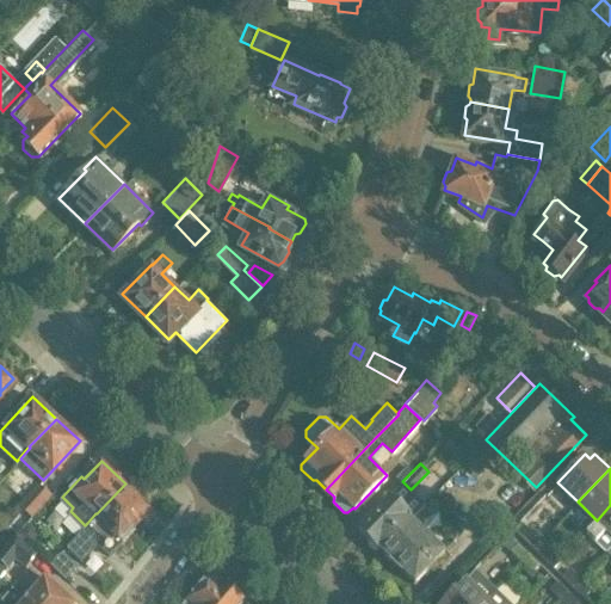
[(32,515),(51,492),(39,481),(19,503),(32,515)]
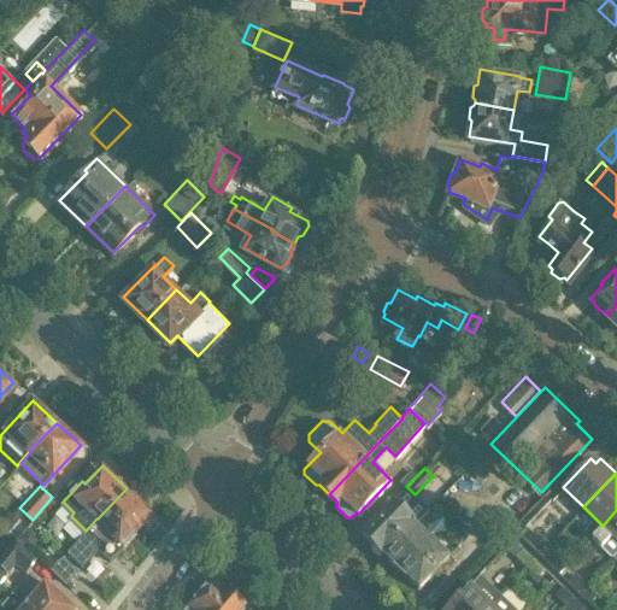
[(133,531),(151,512),(127,488),(98,518),(97,518),(88,528),(115,553),(135,533),(133,531)]
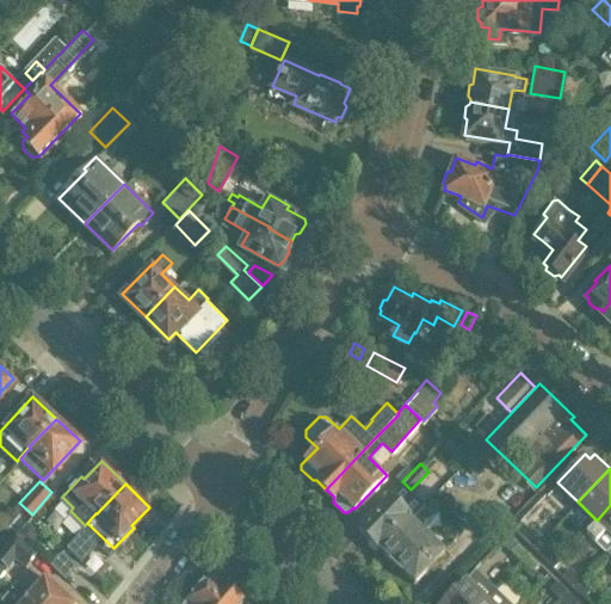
[(380,546),(381,547),(411,516),(389,494),(358,528),(366,536),(368,541),(372,544),(376,546),(378,547),(380,546)]
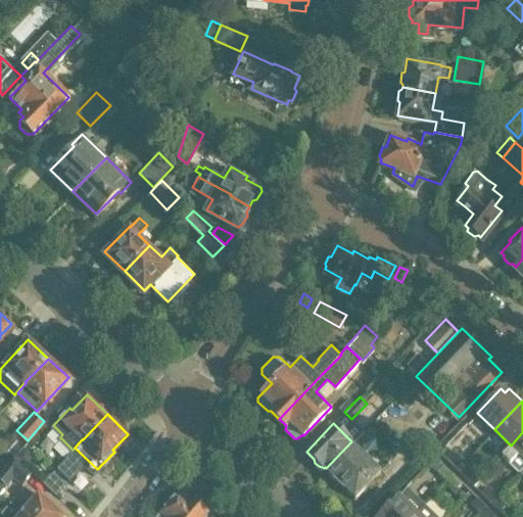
[(378,437),(381,429),(368,425),(366,433),(378,437)]
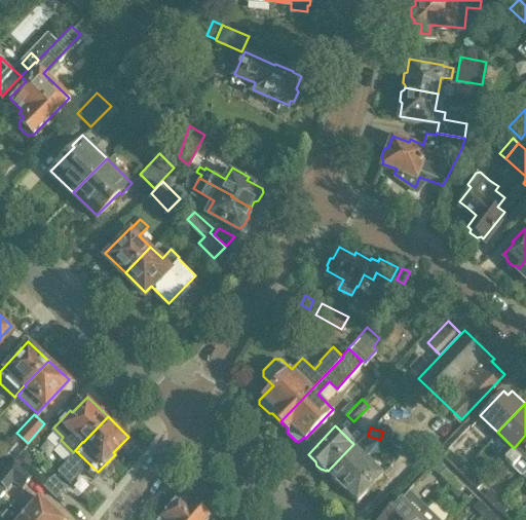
[(525,435),(514,448),(505,456),(522,473),(525,469),(525,435)]
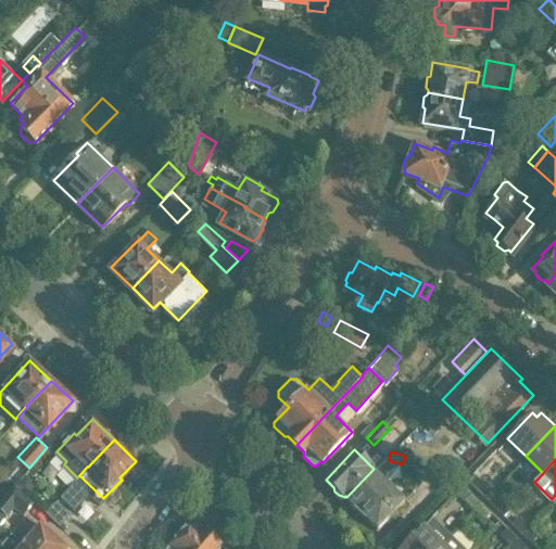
[(377,527),(404,499),(374,470),(374,469),(346,497),(356,507),(355,508),(365,518),(366,516),(377,527)]
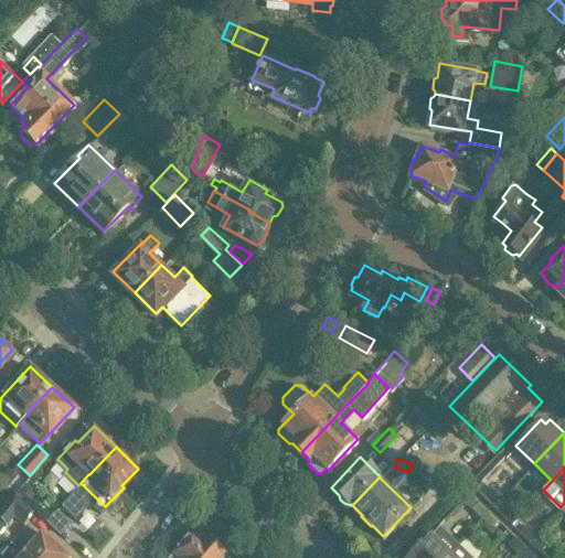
[(494,504),(501,497),(483,480),(477,486),(494,504)]
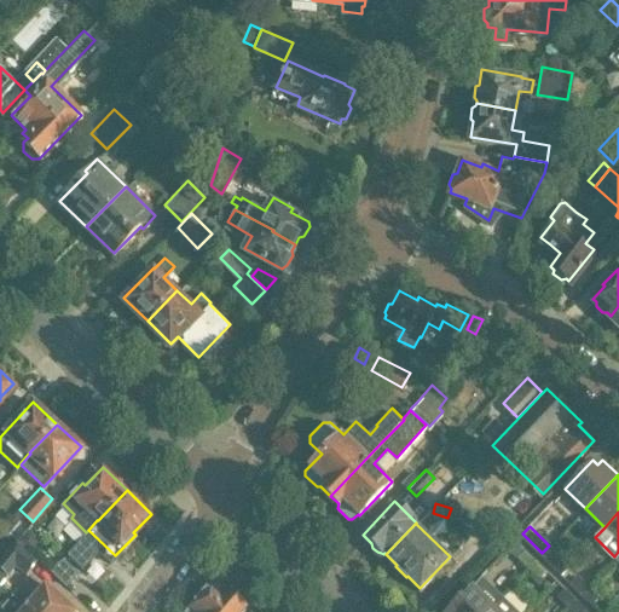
[(27,527),(18,538),(30,548),(39,537),(27,527)]
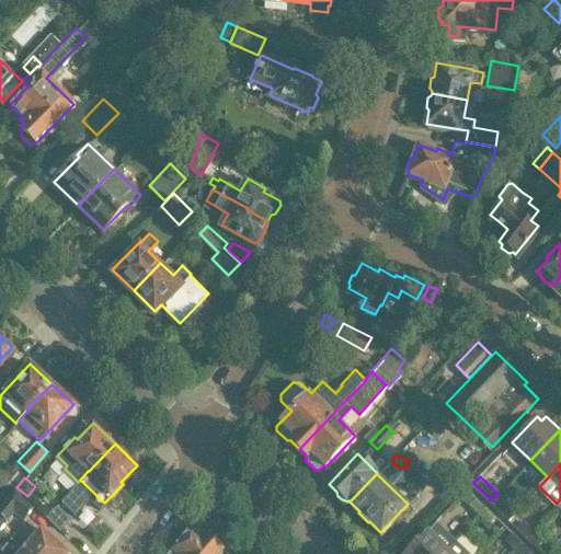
[(24,518),(36,503),(14,485),(0,504),(0,523),(2,526),(14,510),(24,518)]
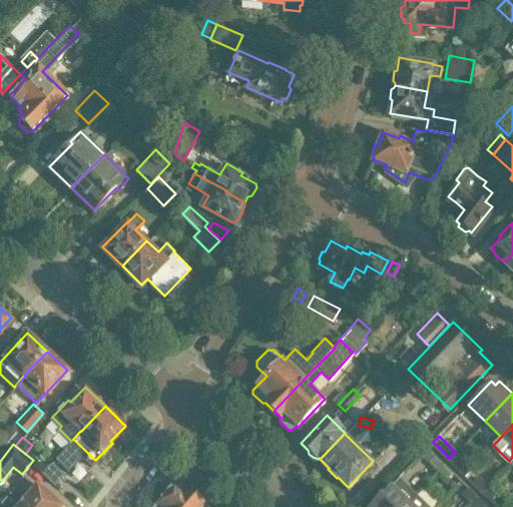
[(465,474),(471,468),(455,452),(449,458),(465,474)]
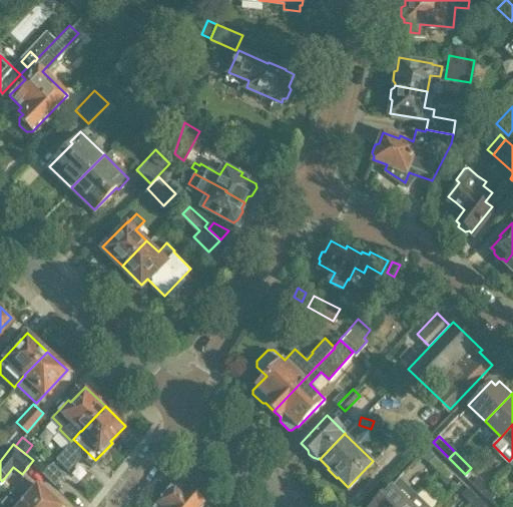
[(438,469),(445,463),(435,454),(429,460),(438,469)]
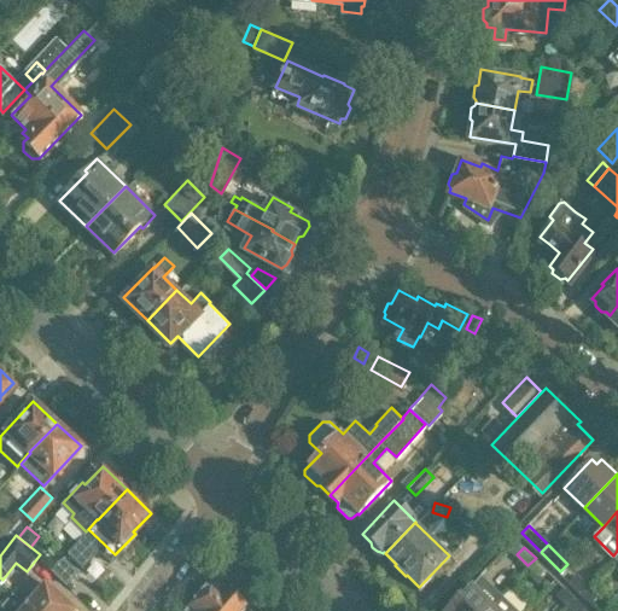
[(66,582),(79,570),(63,554),(51,566),(66,582)]
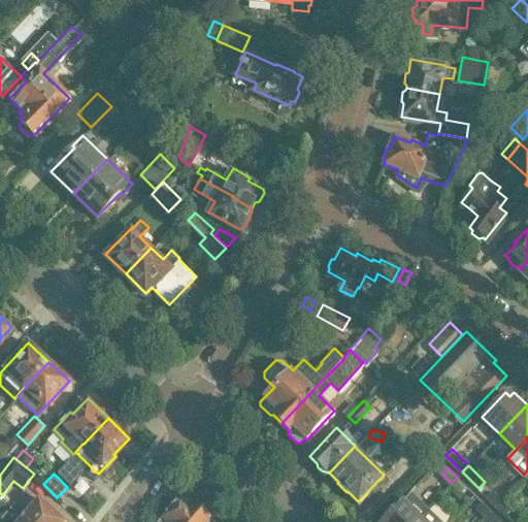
[(460,492),(466,485),(458,477),(451,483),(460,492)]
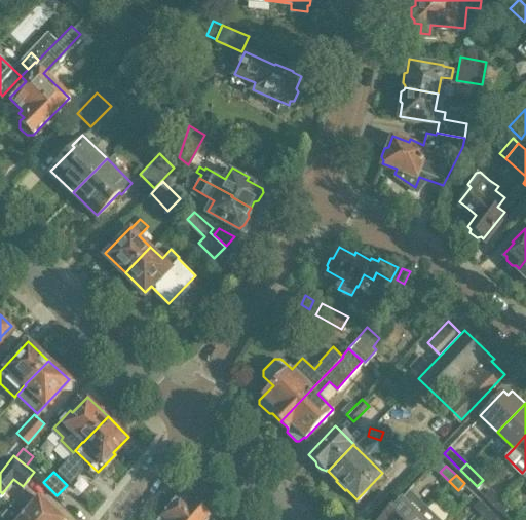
[(493,503),(499,495),(490,487),(484,493),(493,503)]
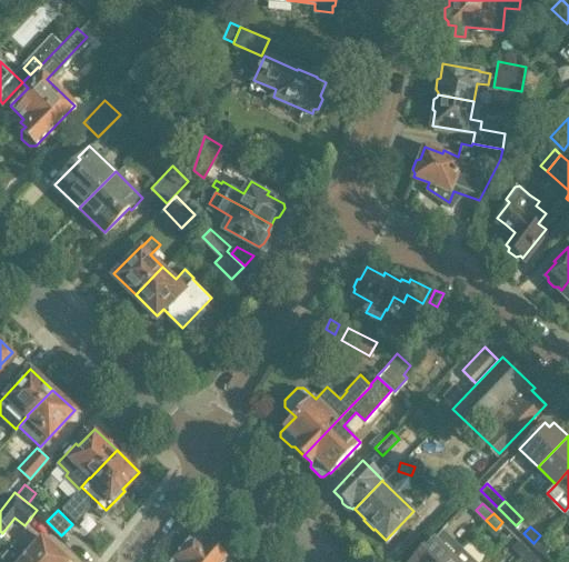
[(445,561),(451,557),(460,547),(441,529),(408,561),(445,561)]
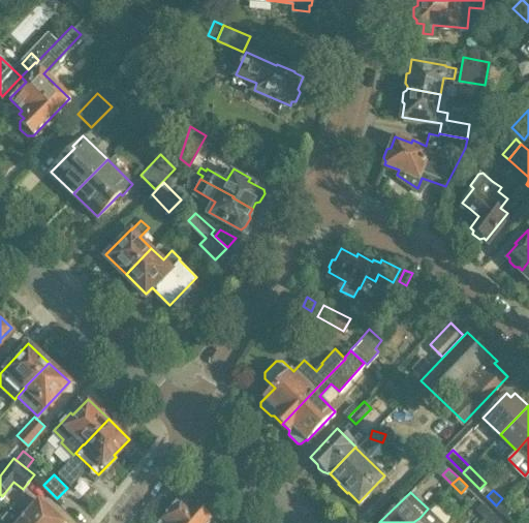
[(63,522),(66,520),(39,497),(31,506),(28,503),(19,514),(30,522),(63,522)]
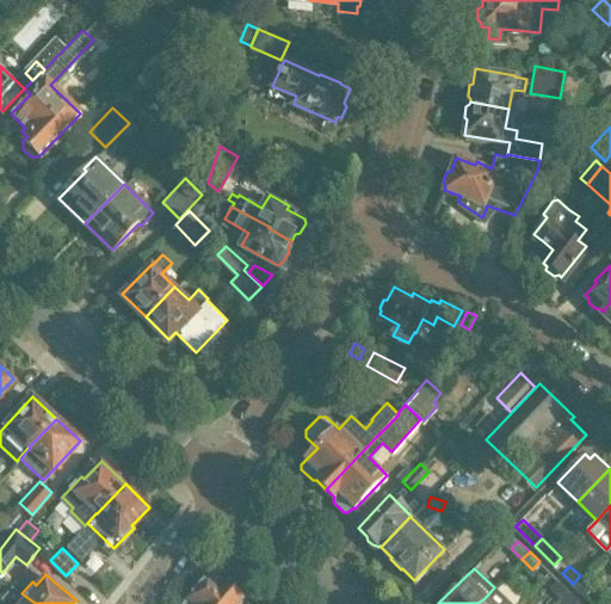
[(208,574),(189,596),(184,602),(185,603),(235,603),(242,596),(227,581),(222,587),(208,574)]
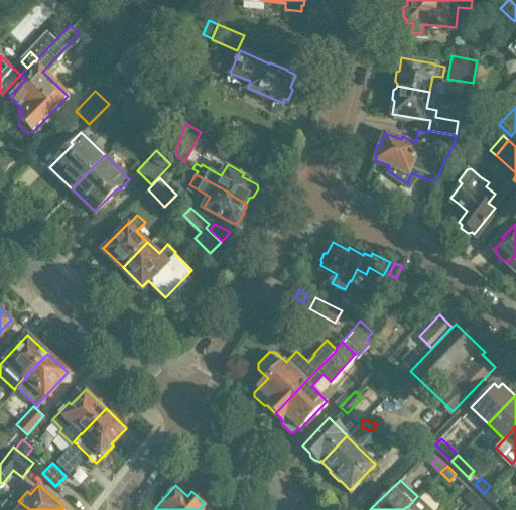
[(493,501),(499,495),(490,486),(484,493),(493,501)]
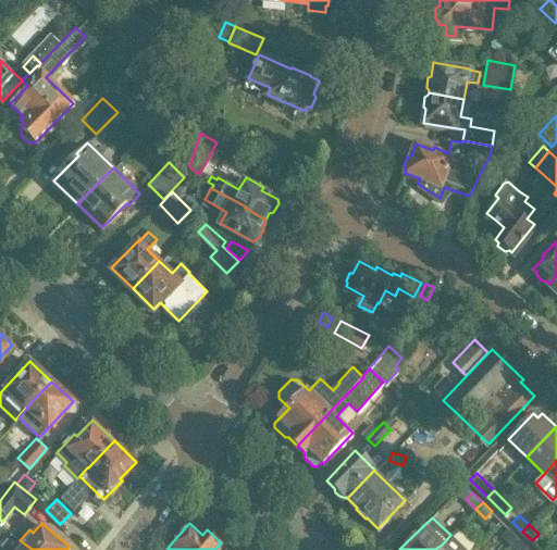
[(511,544),(518,536),(508,526),(502,534),(511,544)]
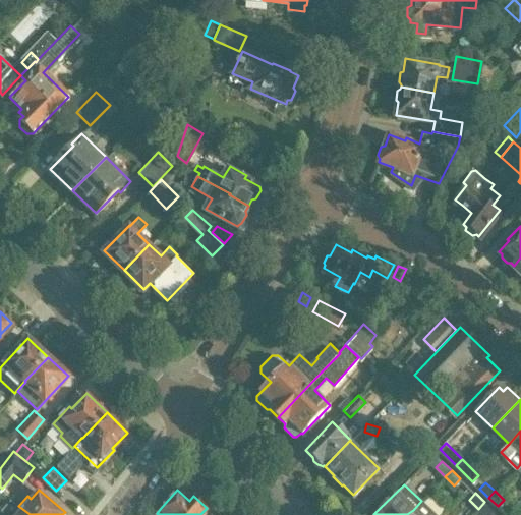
[(5,512),(2,514),(30,514),(18,506),(14,502),(10,499),(1,509),(5,512)]
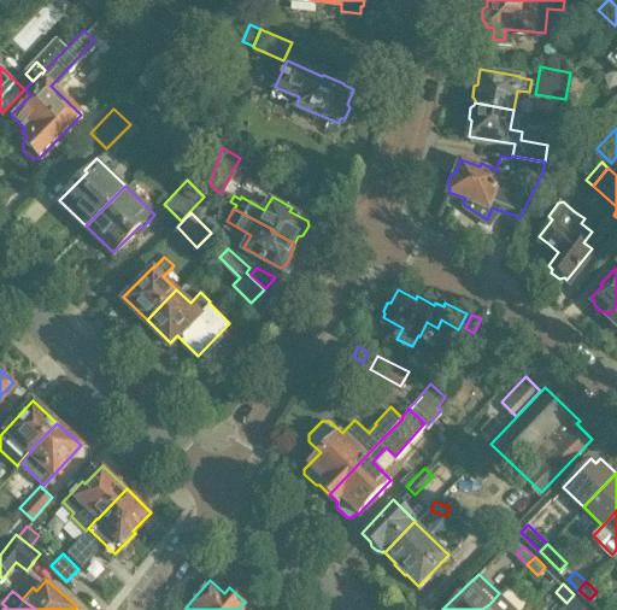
[(516,609),(499,593),(489,604),(482,609),(516,609)]
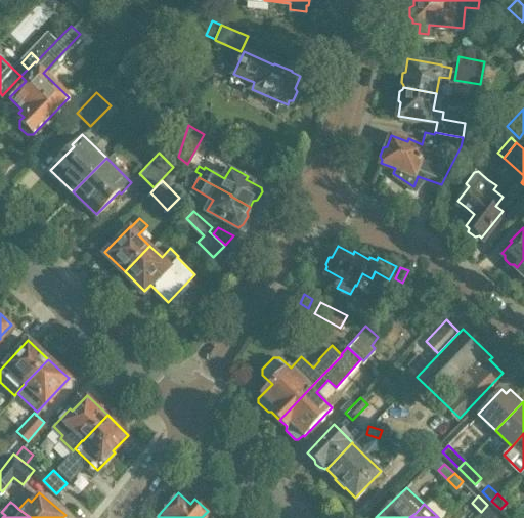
[(487,517),(492,517),(496,514),(487,505),(481,512),(487,517)]
